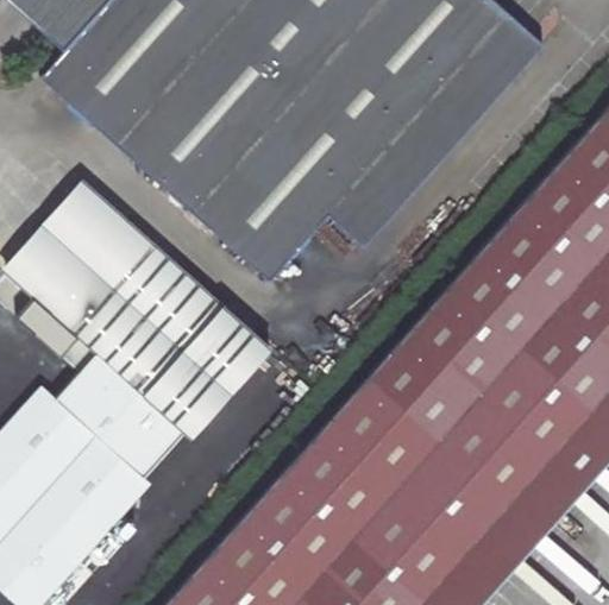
[(4,0),(66,55),(113,0),(4,0)]
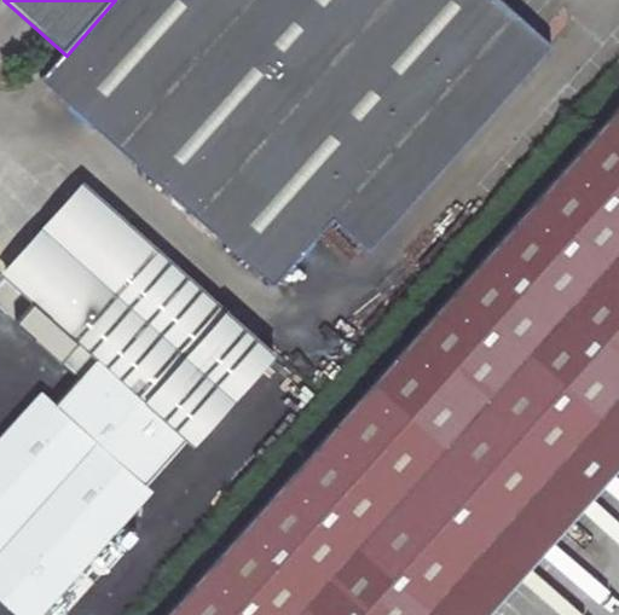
[(115,0),(67,56),(42,82),(275,288),(374,174),(394,192),(415,168),(395,150),(455,85),(490,116),(553,46),(501,0),(115,0)]
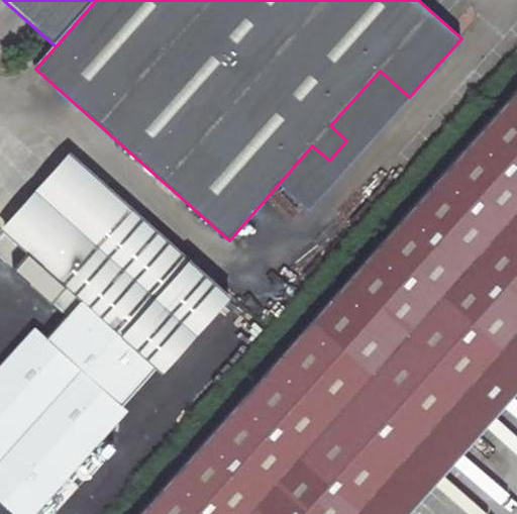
[(312,145),(280,184),(310,211),(409,97),(380,71),(330,125),(346,140),(329,161),(312,145)]
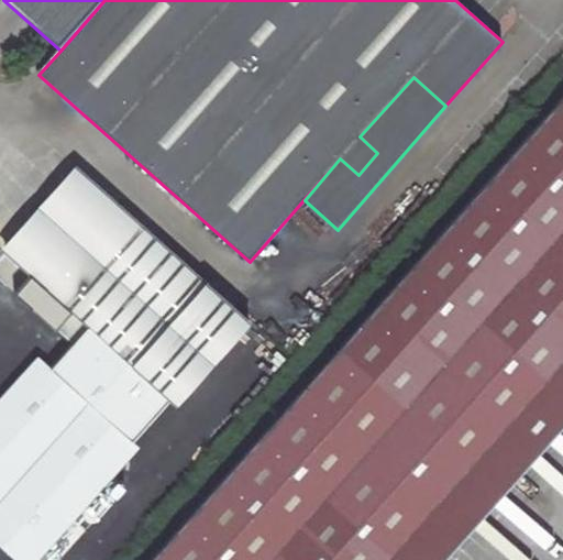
[(562,101),(156,559),(445,559),(562,427),(562,101)]
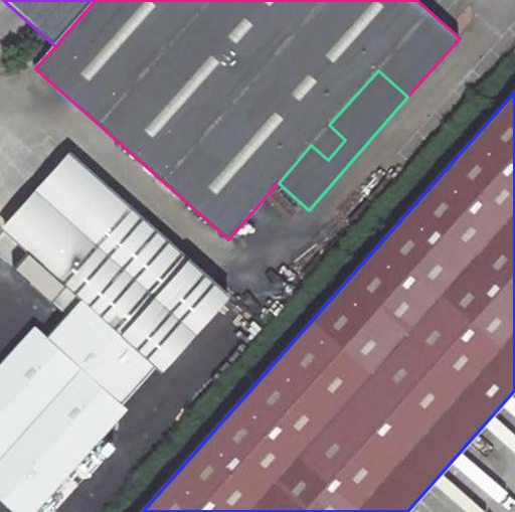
[(229,296),(75,158),(9,233),(163,372),(229,296)]
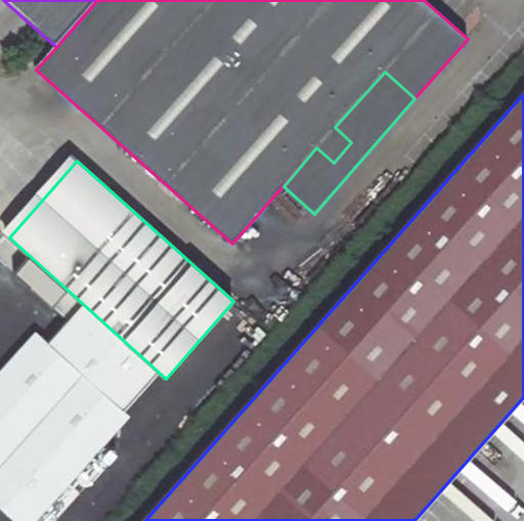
[(38,520),(130,419),(39,338),(0,381),(0,508),(14,520),(38,520)]
